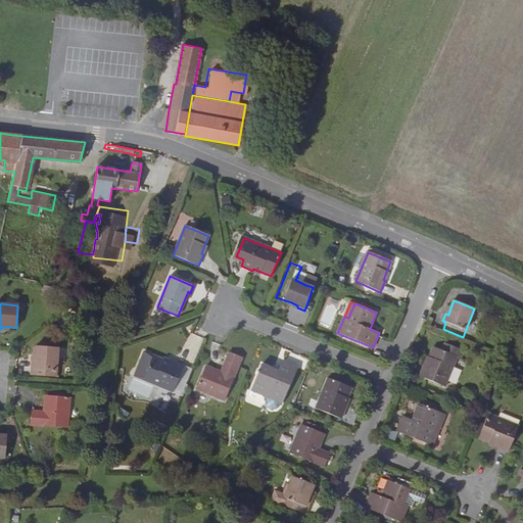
[(457,357),(460,350),(444,343),(441,350),(434,347),(429,358),(426,366),(424,365),(420,376),(445,386),(457,357)]
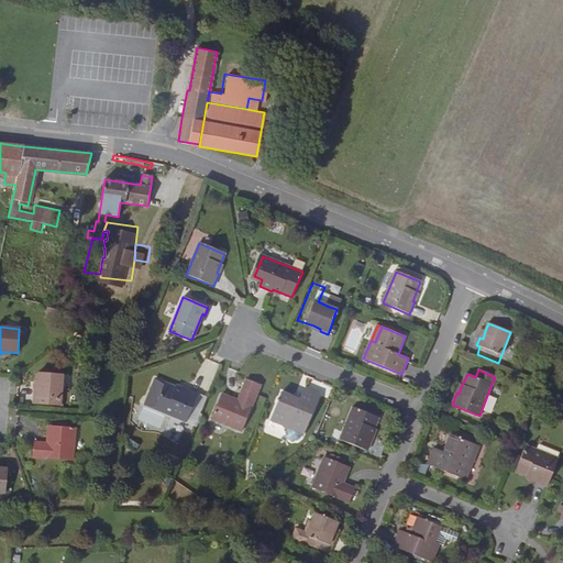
[(39,373),(37,382),(37,389),(34,389),(34,397),(36,397),(36,404),(61,406),(63,375),(39,373)]
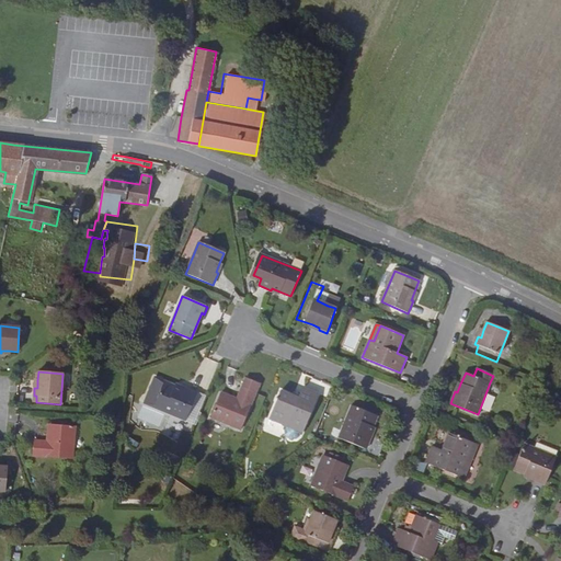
[(197,392),(184,388),(183,389),(175,386),(155,377),(144,403),(186,420),(197,392)]
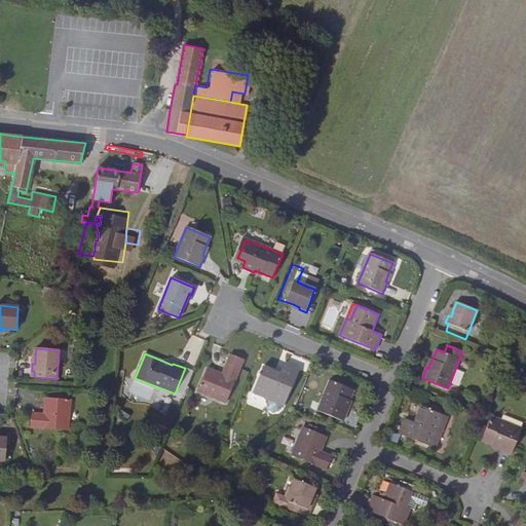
[(229,357),(222,374),(222,376),(207,370),(197,391),(226,403),(242,363),(229,357)]
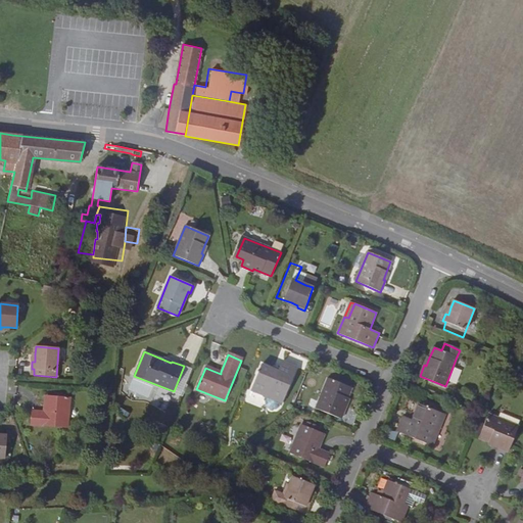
[(267,392),(266,395),(282,403),(296,368),(282,362),(278,371),(263,364),(253,387),(267,392)]
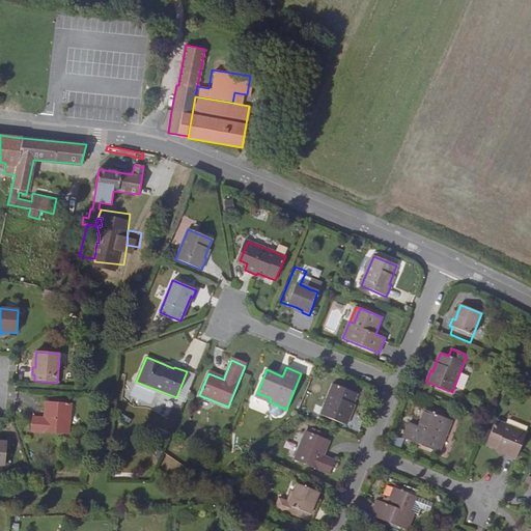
[(224,380),(224,378),(210,371),(208,373),(224,380)]
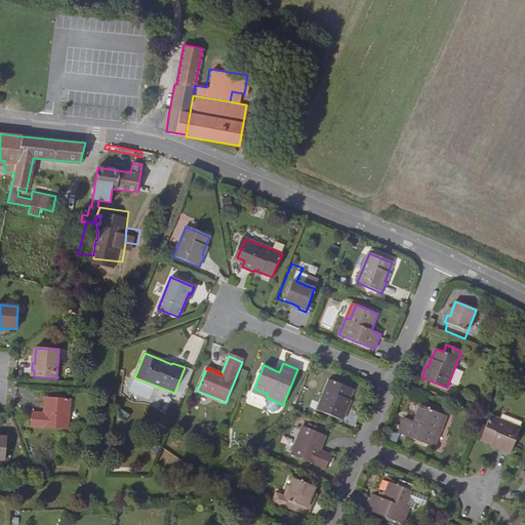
[(342,419),(348,408),(346,407),(349,401),(353,390),(329,379),(317,409),(342,419)]
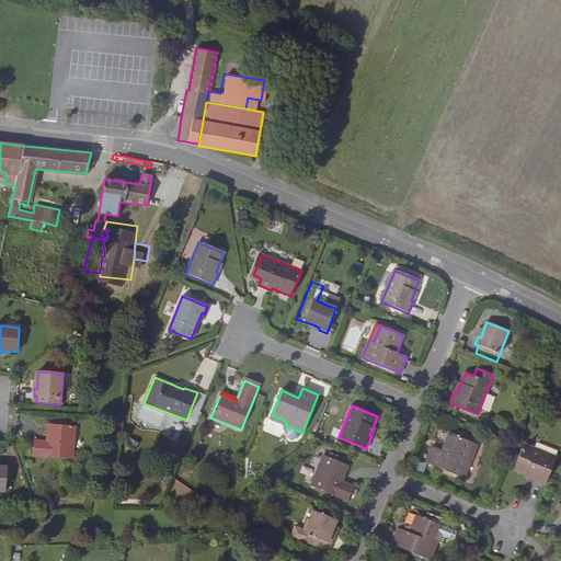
[(270,419),(285,424),(286,421),(272,415),(270,419)]
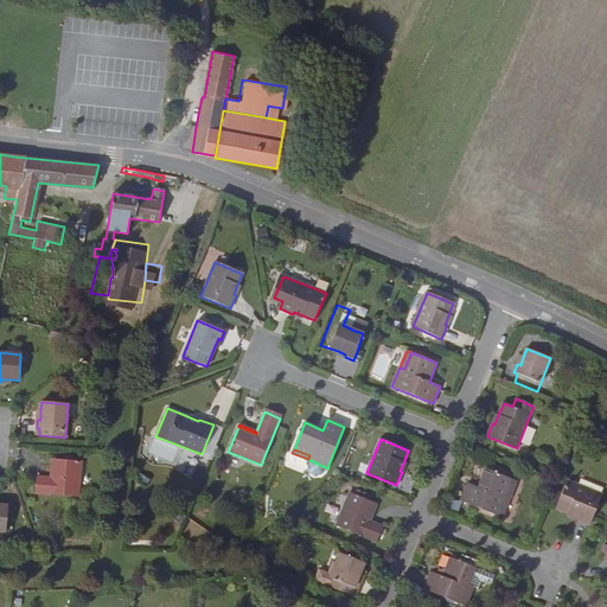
[(53,478),(50,478),(37,477),(36,493),(78,497),(82,462),(55,460),(53,478)]
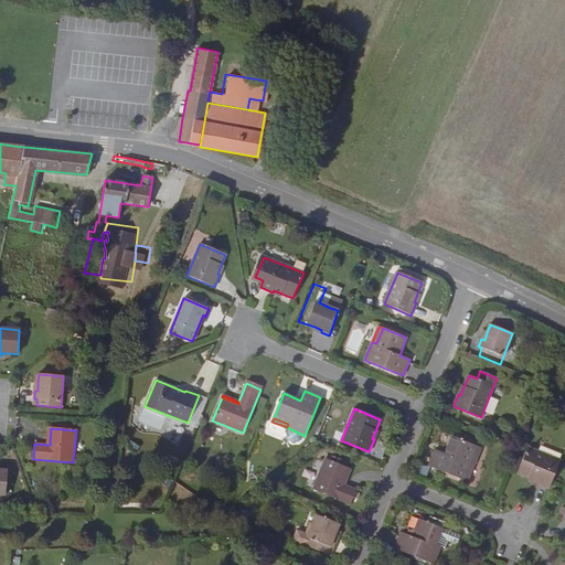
[(470,461),(477,446),(452,437),(446,455),(436,450),(429,466),(467,481),(475,464),(470,461)]
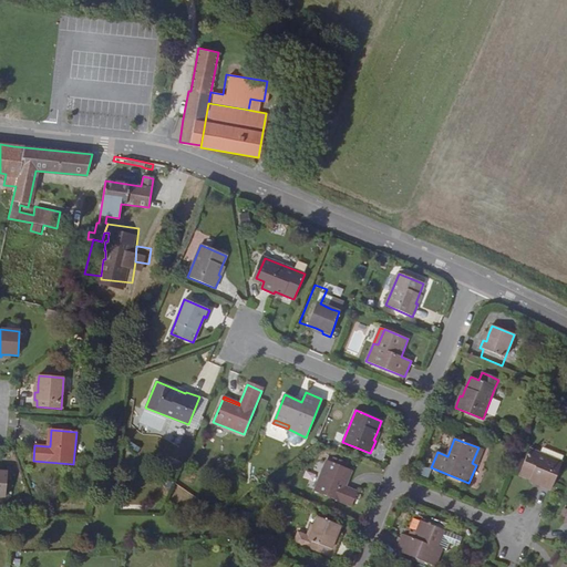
[(483,450),(478,447),(472,463),(476,465),(483,450)]
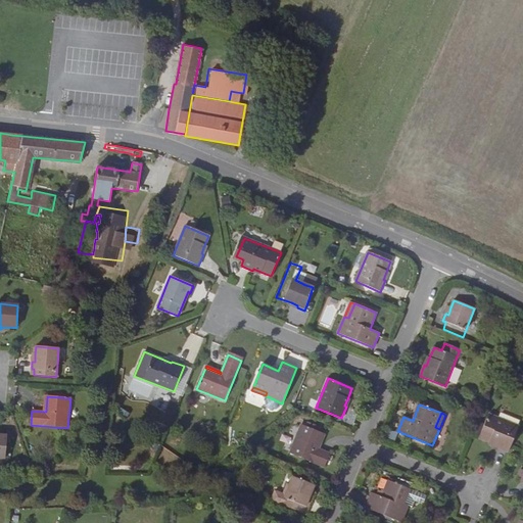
[(497,445),(496,447),(509,453),(519,426),(489,414),(479,438),(489,442),(497,445)]
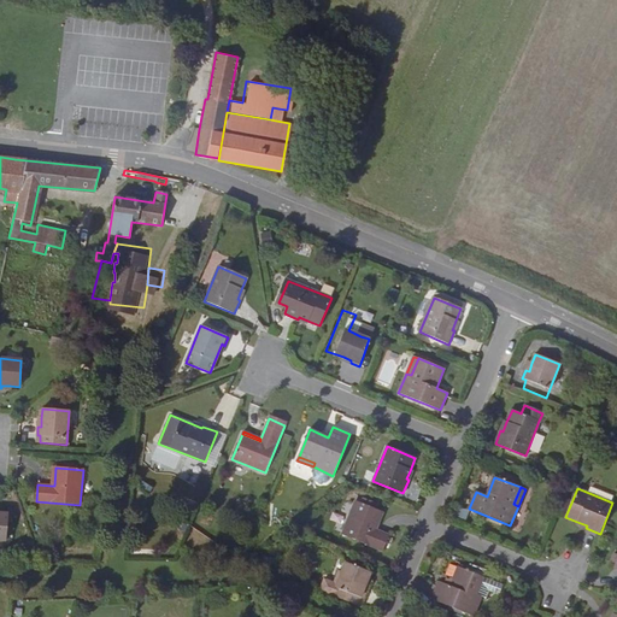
[(372,529),(380,511),(356,501),(342,534),(382,551),(388,535),(376,530),(372,529)]
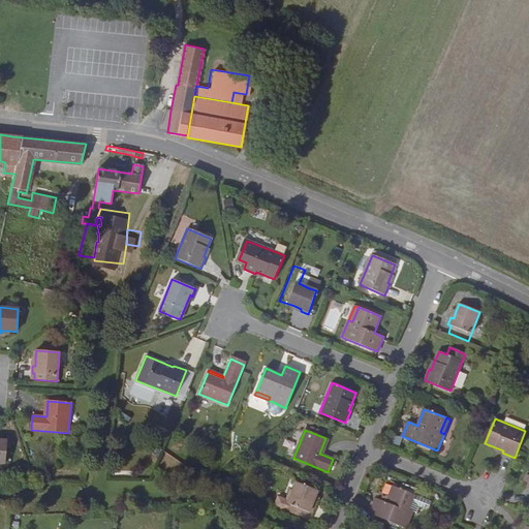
[(392,434),(389,442),(399,445),(402,437),(392,434)]
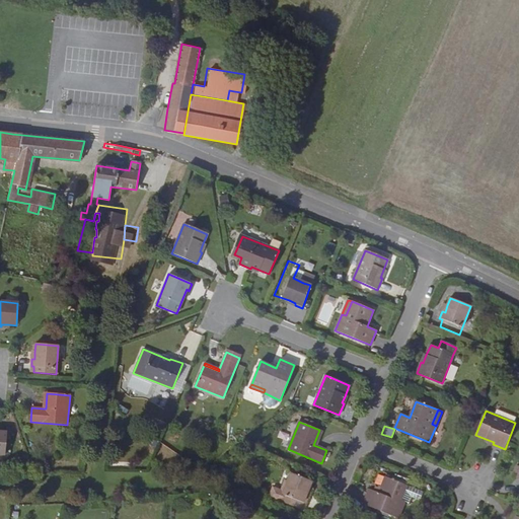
[(322,431),(319,430),(313,445),(316,446),(322,431)]
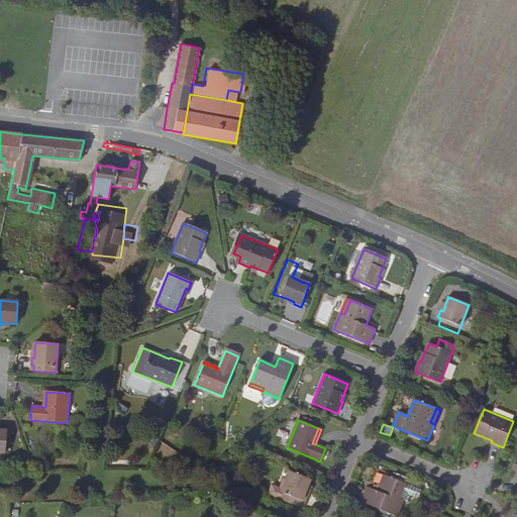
[(302,509),(307,494),(305,493),(308,487),(310,480),(290,472),(282,491),(272,487),(269,495),(302,509)]
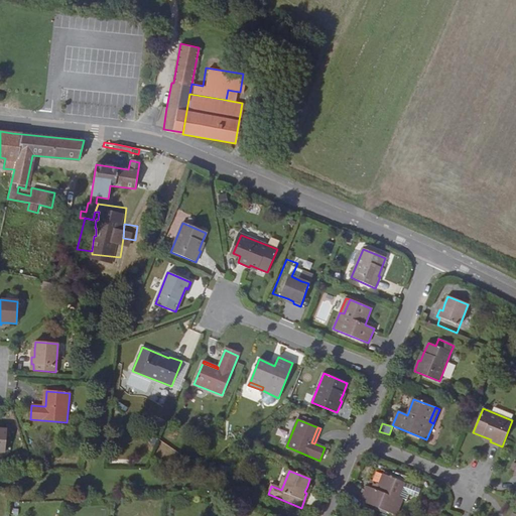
[(402,501),(402,499),(399,497),(404,483),(383,474),(376,490),(367,487),(361,501),(396,515),(402,501)]
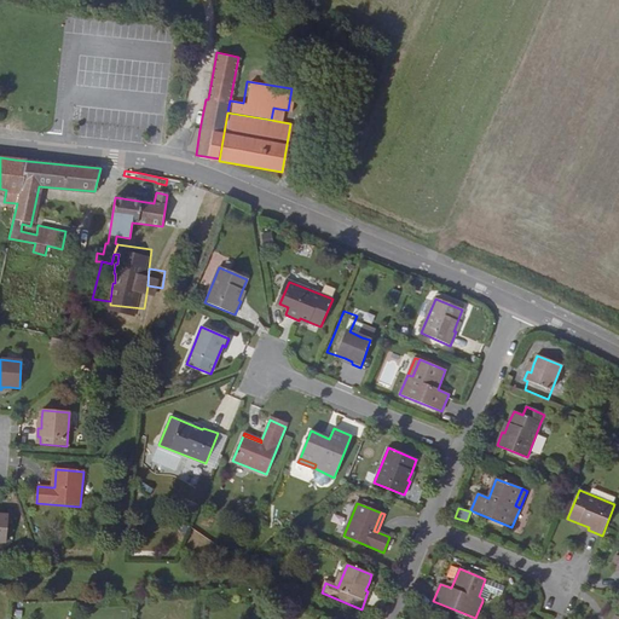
[(479,596),(482,599),(482,601),(486,602),(490,594),(493,596),(498,594),(501,589),(498,584),(485,579),(479,596)]
